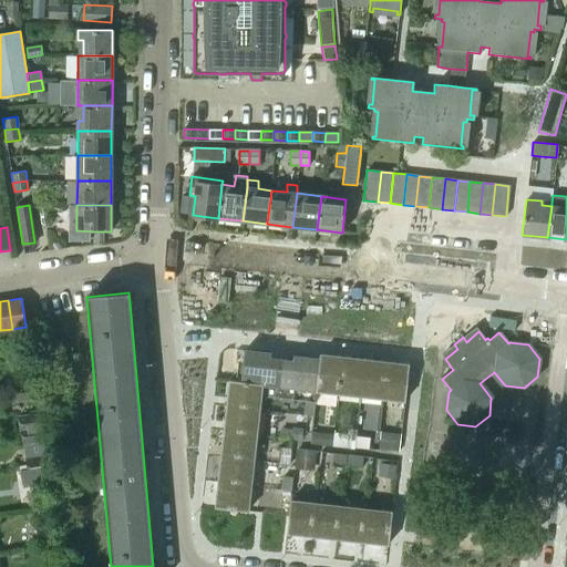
[(241,381),(241,382),(261,384),(260,397),(277,398),(281,360),(270,358),(271,353),(245,350),(241,381)]
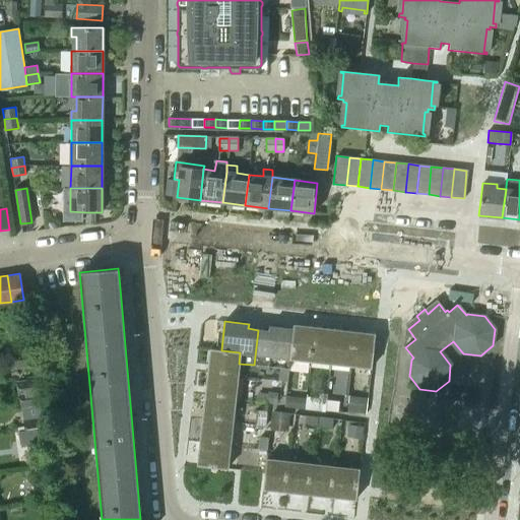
[(293,329),(289,359),(310,361),(314,327),(293,325),(293,329)]
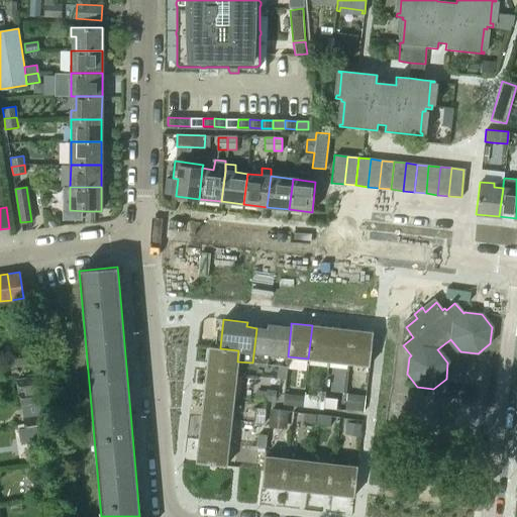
[(256,328),(252,363),(276,366),(287,367),(288,356),(291,327),(268,324),(267,329),(256,328)]
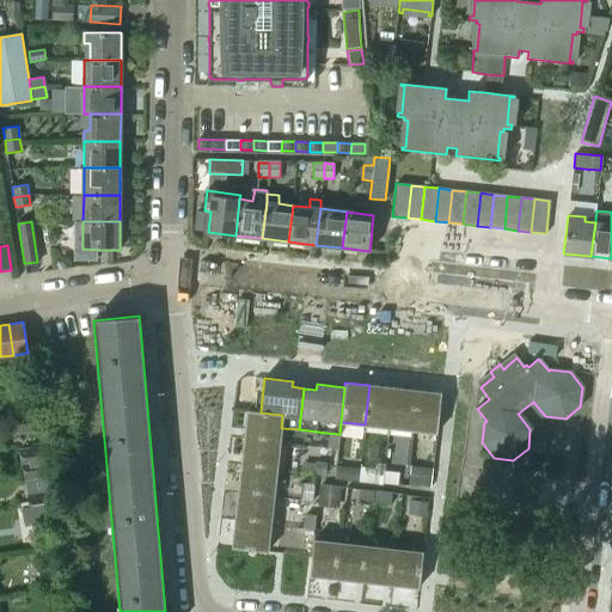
[(369,385),(365,424),(389,428),(393,389),(369,385)]
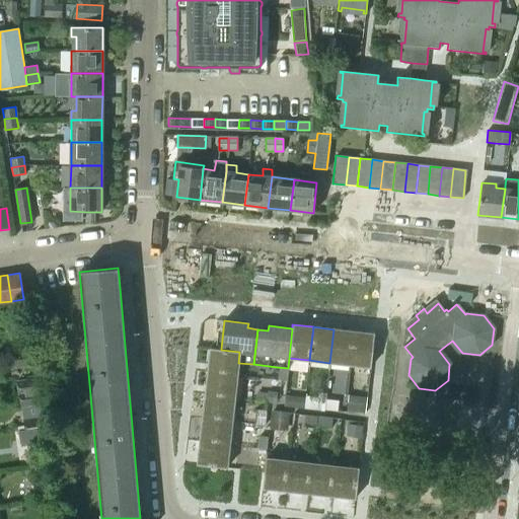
[(334,329),(329,363),(350,365),(353,331),(334,329)]
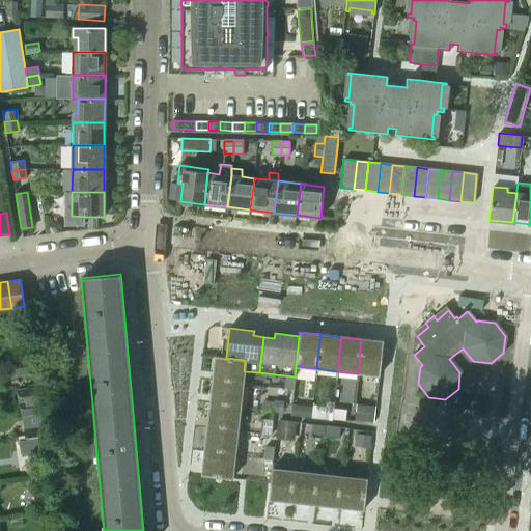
[(361,339),(358,373),(379,375),(383,341),(361,339)]
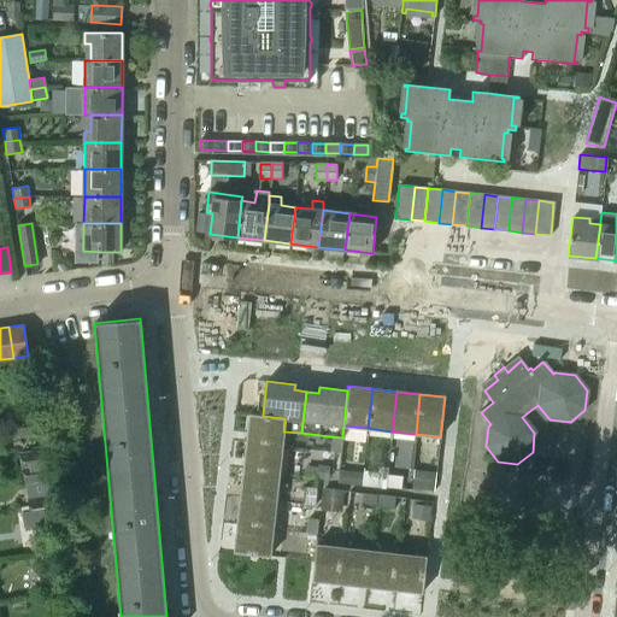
[(250,413),(247,441),(282,445),(283,432),(285,418),(263,416),(263,415),(250,413)]
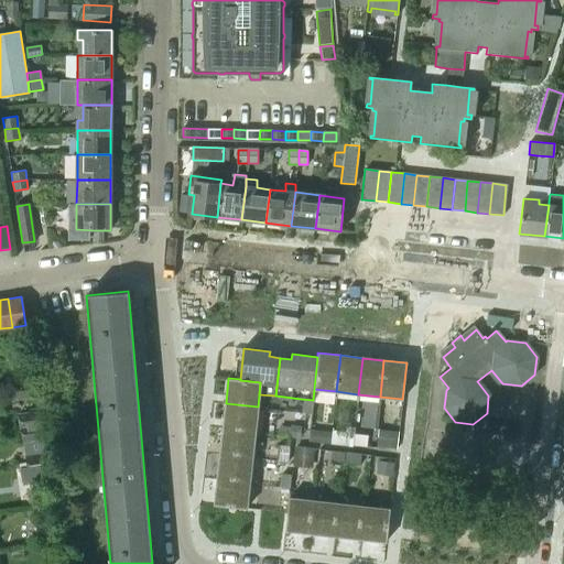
[(313,400),(301,399),(300,412),(312,413),(313,400)]
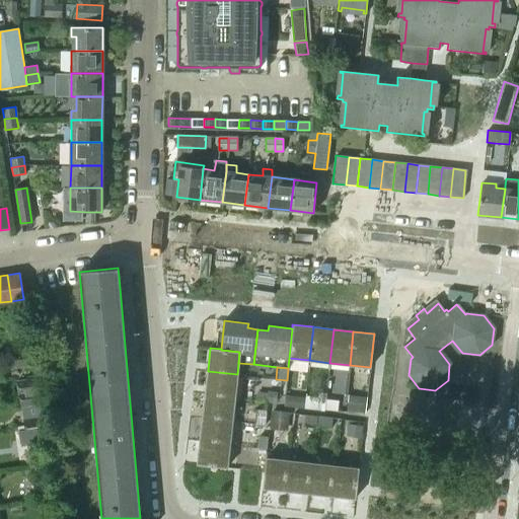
[(208,371),(205,394),(234,397),(237,374),(208,371)]
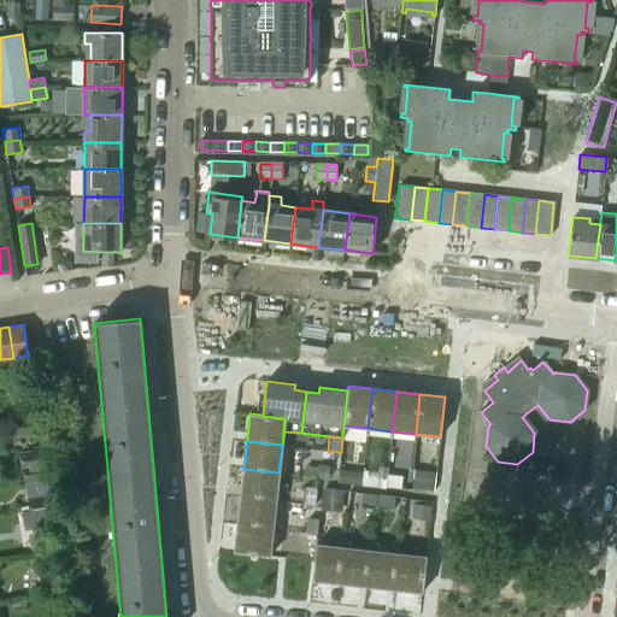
[(31,450),(19,452),(22,468),(47,464),(43,446),(31,447),(31,450)]
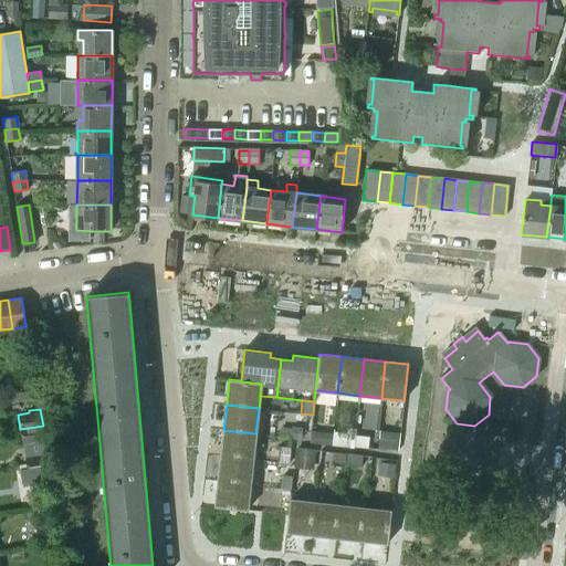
[(342,430),(341,447),(354,448),(356,426),(348,425),(348,431),(342,430)]
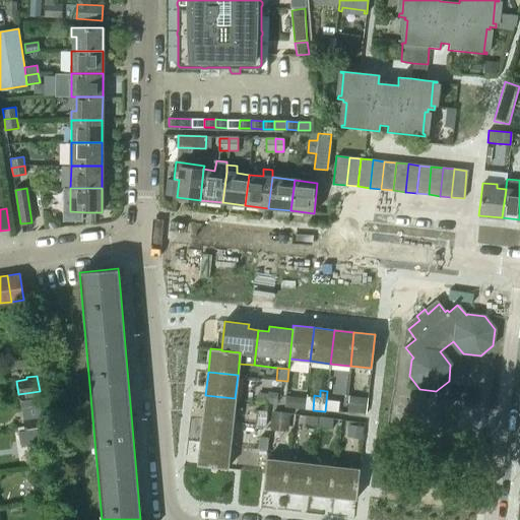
[(40,391),(18,394),(20,408),(30,406),(31,409),(42,407),(40,391)]
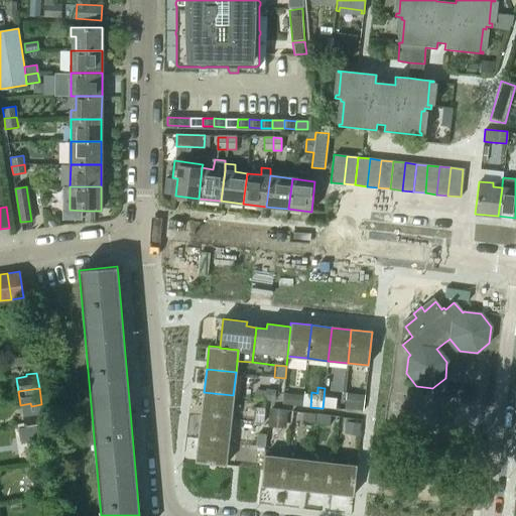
[(204,392),(202,415),(231,418),(233,395),(204,392)]
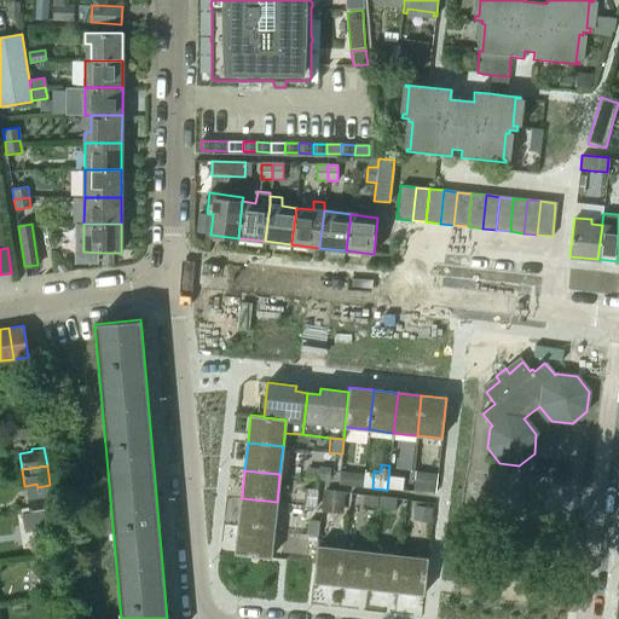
[(339,484),(352,486),(353,472),(340,470),(339,484)]
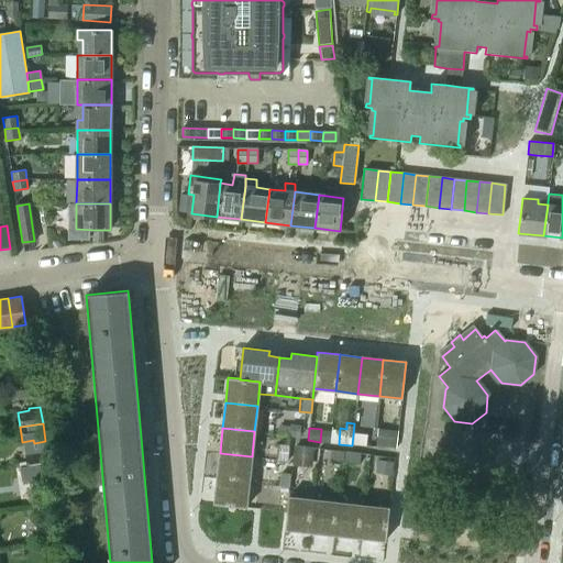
[(392,438),(377,437),(376,445),(390,448),(392,438)]
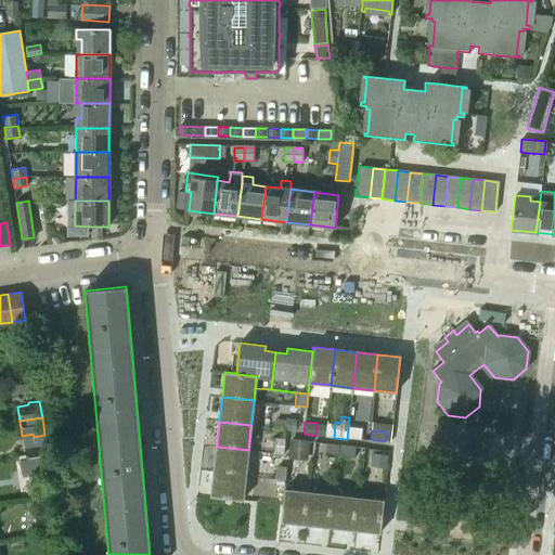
[(271,451),(283,452),(285,437),(273,435),(271,451)]
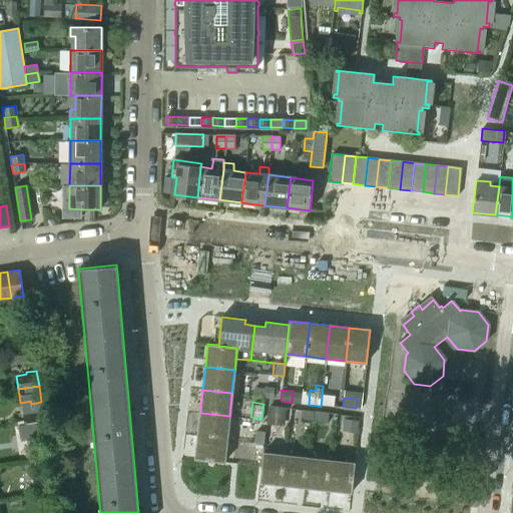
[(266,424),(284,426),(286,408),(268,406),(266,424)]
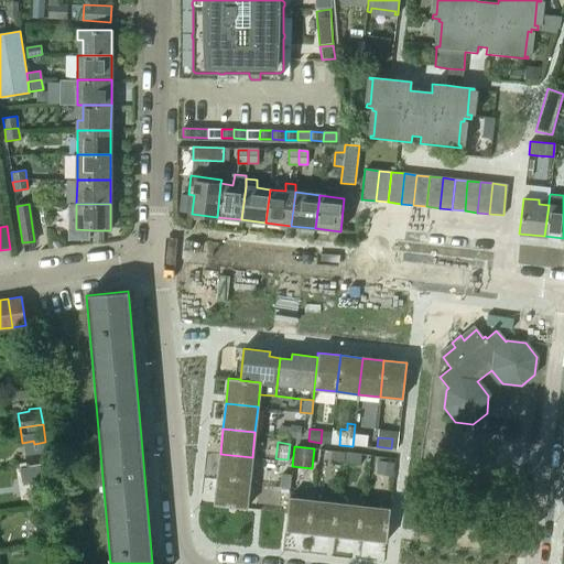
[(35,453),(24,455),(26,466),(49,462),(46,448),(35,451),(35,453)]
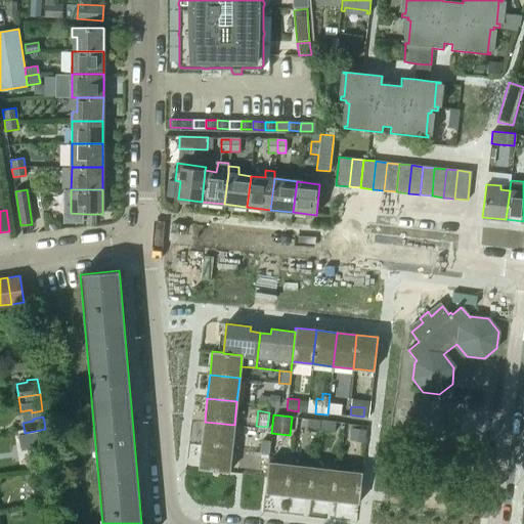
[(319,431),(335,432),(336,422),(321,420),(319,431)]
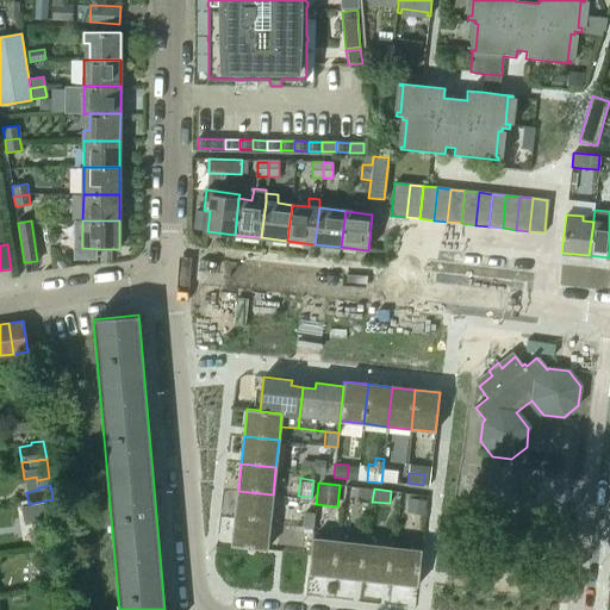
[(238,491),(235,517),(269,522),(273,495),(238,491)]
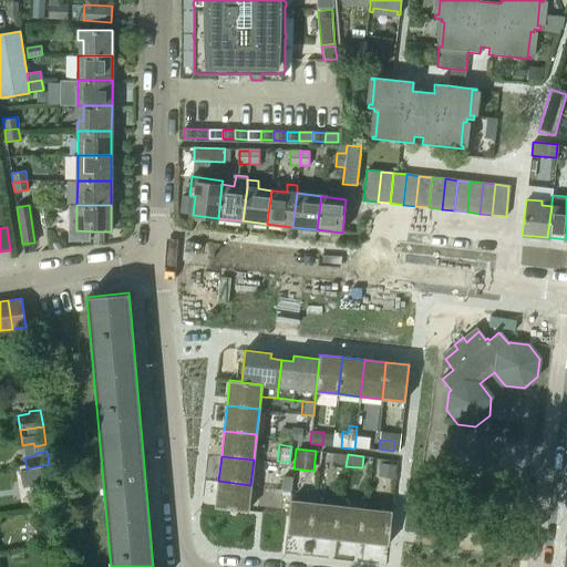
[(379,477),(395,480),(397,466),(381,464),(379,477)]
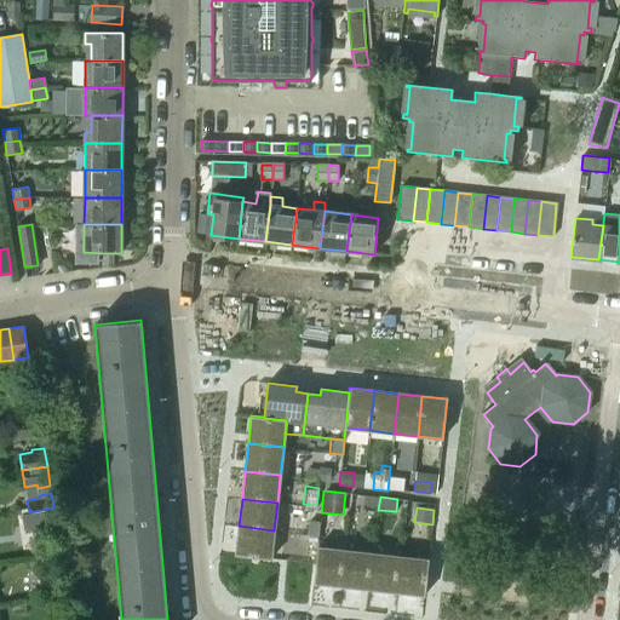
[(55,509),(22,515),(24,530),(57,524),(55,509)]
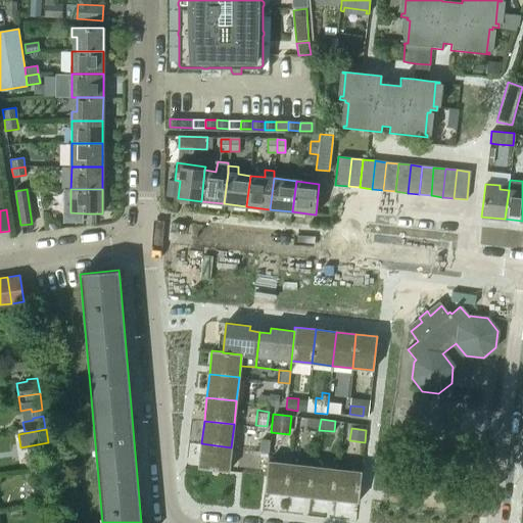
[(201,443),(199,468),(229,471),(231,447),(201,443)]
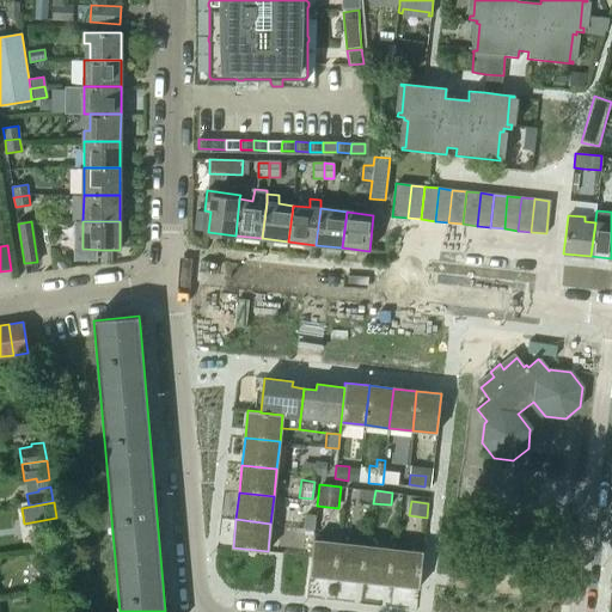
[(341,543),(313,540),(308,575),(337,579),(341,543)]
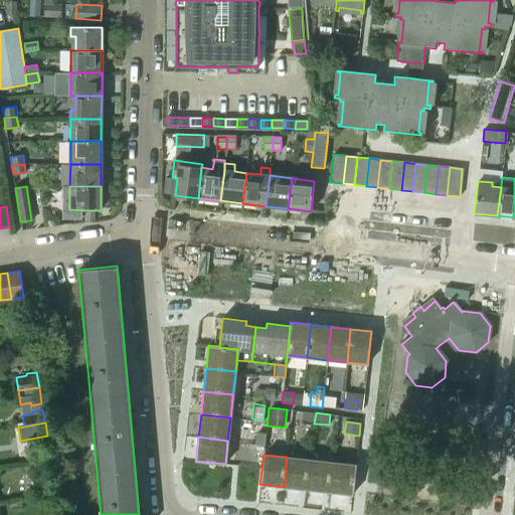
[(310,460),(287,457),(284,487),(307,489),(310,460)]
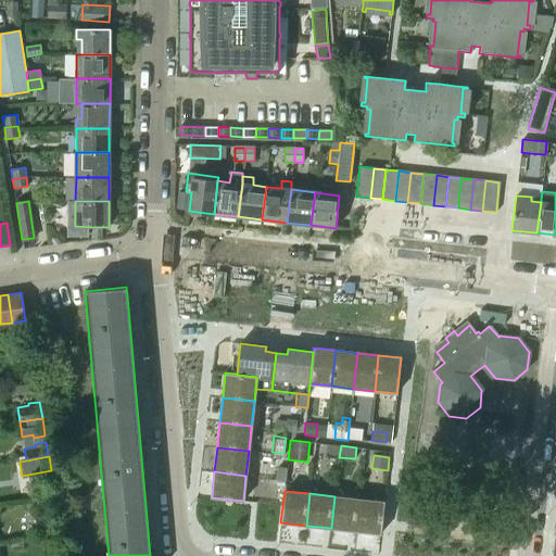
[(358,500),(335,496),(331,528),(355,531),(358,500)]
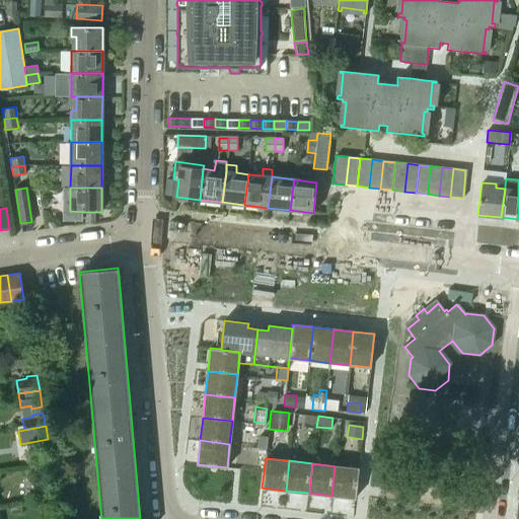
[(359,468),(335,466),(331,496),(355,498),(359,468)]
